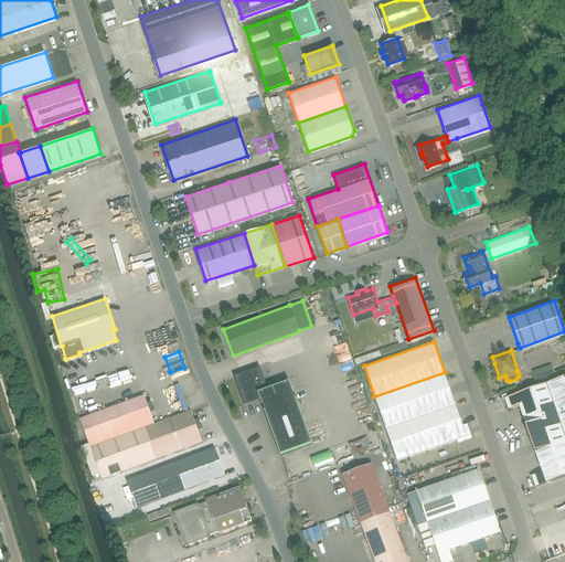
[(259,364),(234,373),(244,403),(259,398),(280,453),(311,442),(289,380),(268,386),(259,364)]
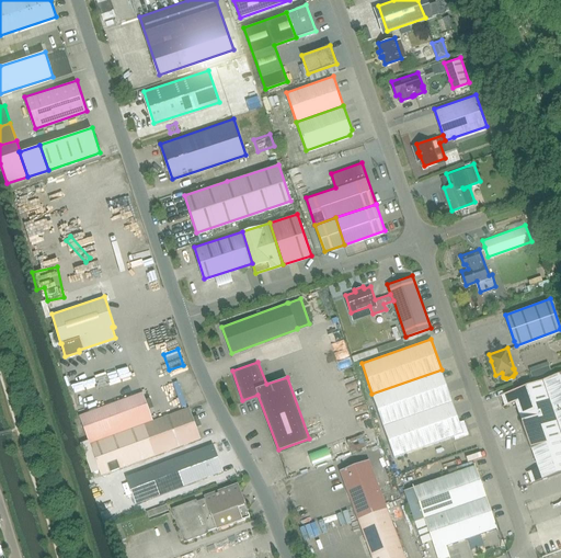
[(382,424),(405,417),(453,400),(442,369),(371,394),(382,424)]
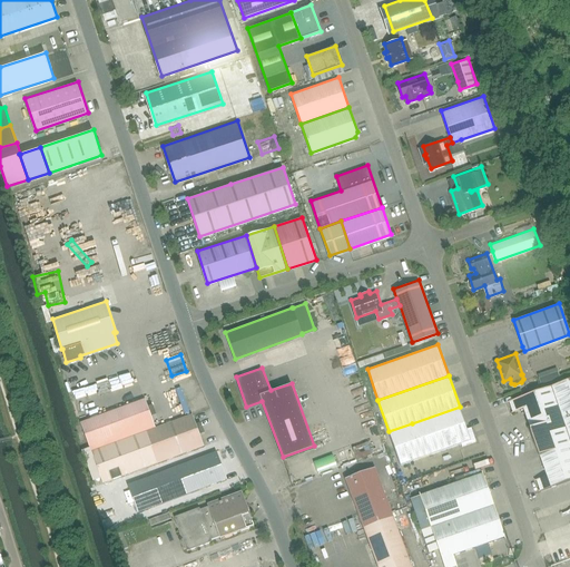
[(562,417),(569,413),(569,378),(509,399),(513,410),(523,407),(530,427),(530,428),(562,417)]
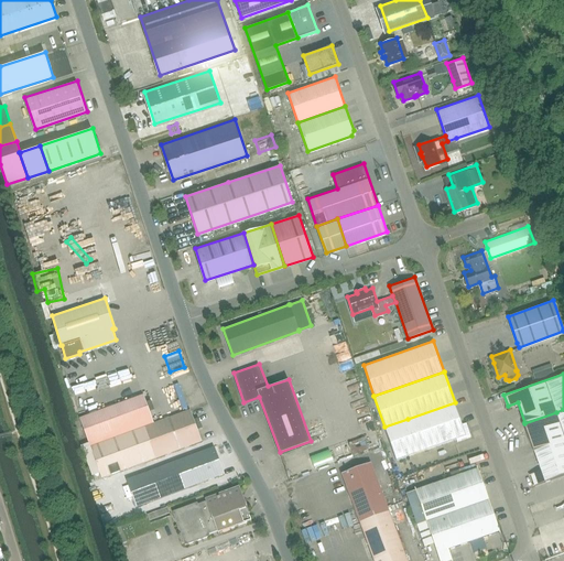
[(190,408),(153,422),(143,394),(79,417),(101,476),(202,440),(198,430),(194,419),(190,408)]
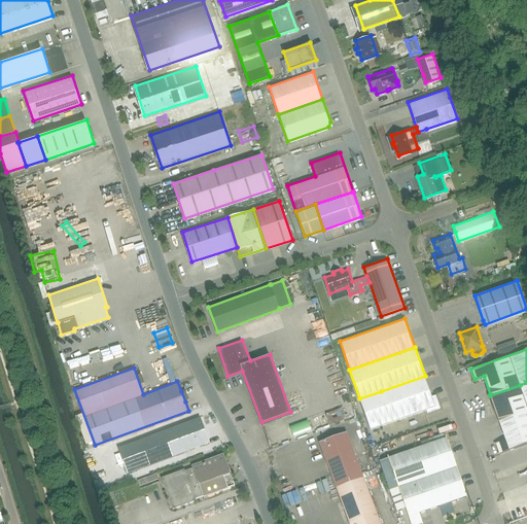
[(381,391),(391,420),(426,408),(427,410),(440,406),(435,392),(431,394),(425,376),(381,391)]
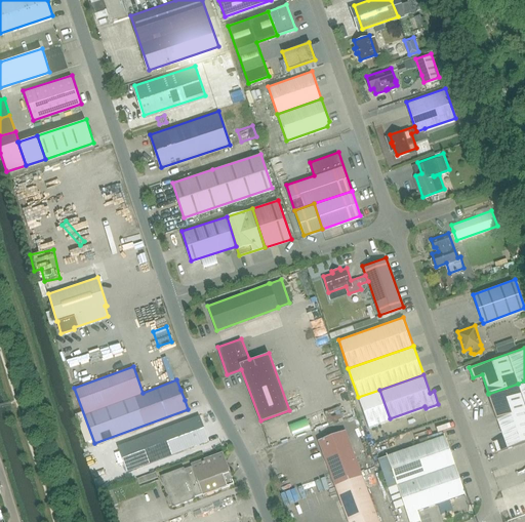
[(524,407),(524,404),(518,384),(488,394),(496,417),(524,407)]
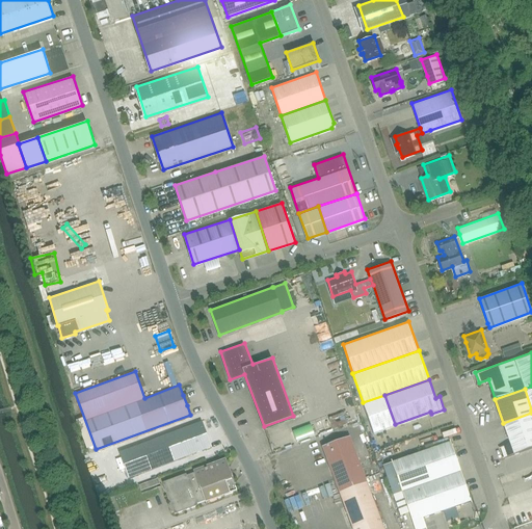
[(373,431),(395,424),(384,395),(363,402),(373,431)]
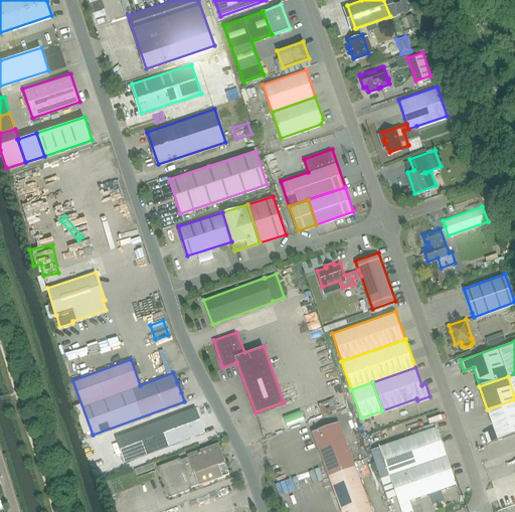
[(514,399),(487,409),(487,410),(488,409),(494,428),(485,431),(488,442),(514,432),(514,399)]
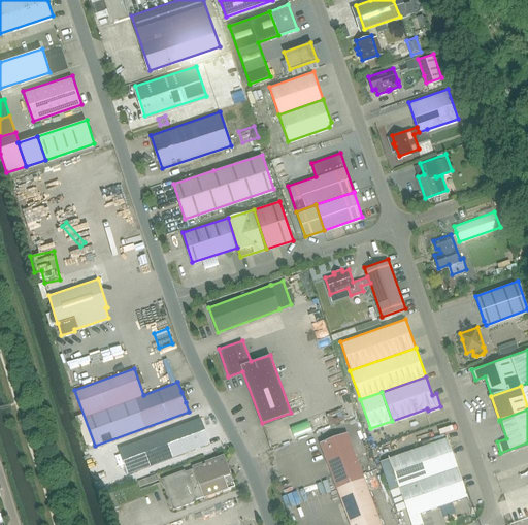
[(186,423),(195,448),(209,443),(200,418),(186,423)]
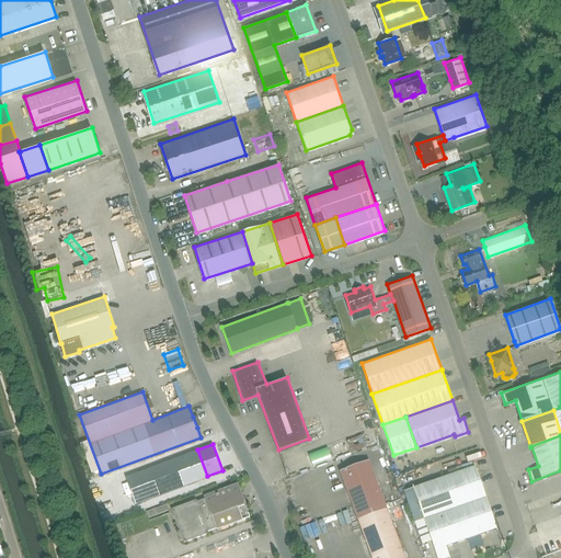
[(377,450),(371,452),(369,444),(365,445),(368,455),(374,454),(375,459),(379,458),(377,450)]
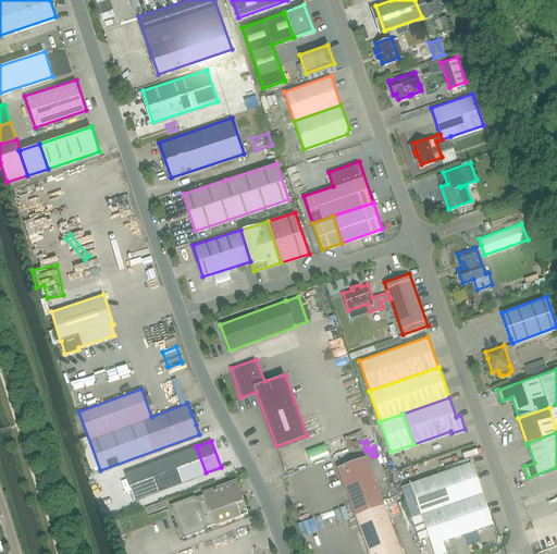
[(170,487),(206,472),(196,446),(160,460),(170,487)]
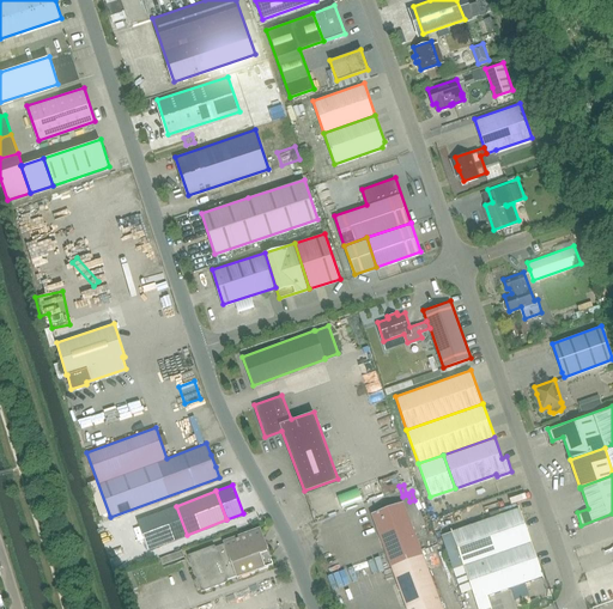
[(393,570),(424,558),(402,500),(371,512),(393,570)]
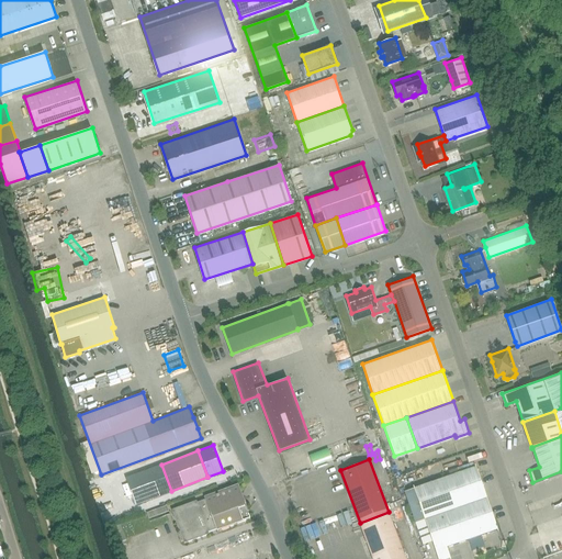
[(171,491),(161,465),(126,478),(136,504),(171,491)]
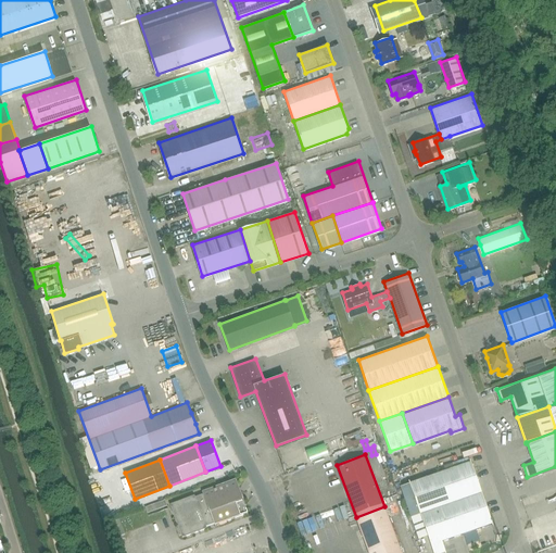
[(445,486),(477,475),(471,460),(440,470),(445,486)]
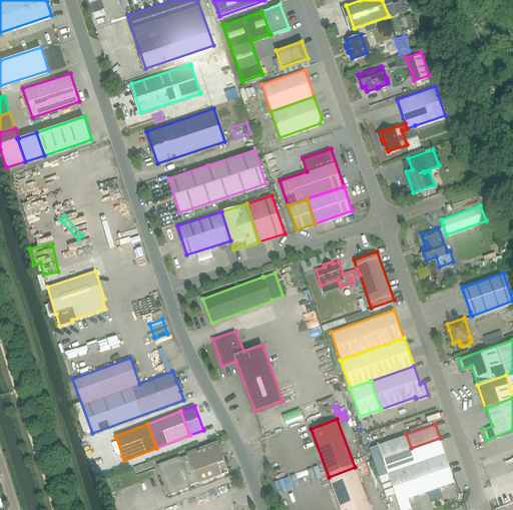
[(367,435),(379,430),(377,425),(365,430),(367,435)]
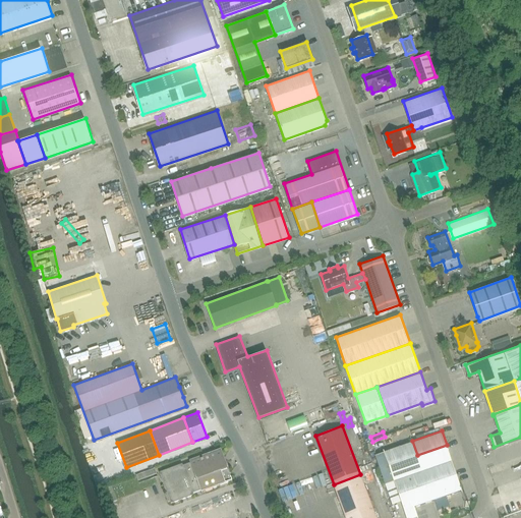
[(408,474),(422,469),(417,455),(412,441),(398,446),(408,474)]
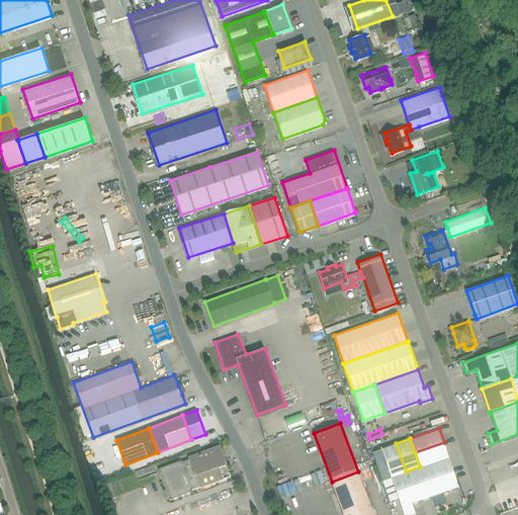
[(449,457),(444,442),(415,452),(420,466),(449,457)]
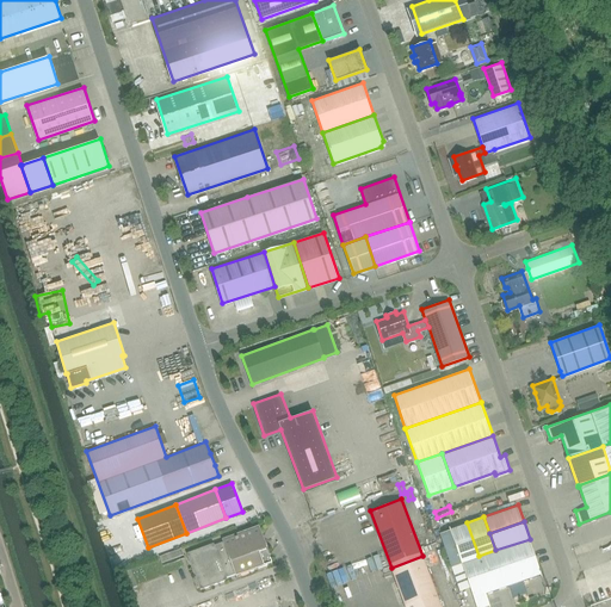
[(479,556),(467,522),(450,528),(462,562),(479,556)]
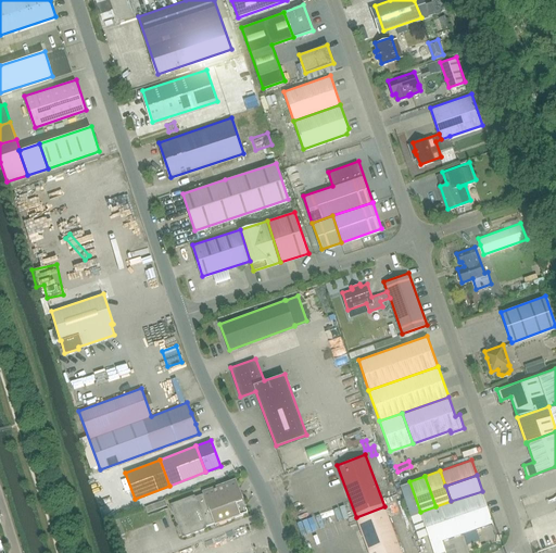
[(202,490),(203,492),(196,495),(194,493),(169,503),(182,536),(207,527),(206,525),(214,522),(215,523),(248,511),(236,478),(202,490)]
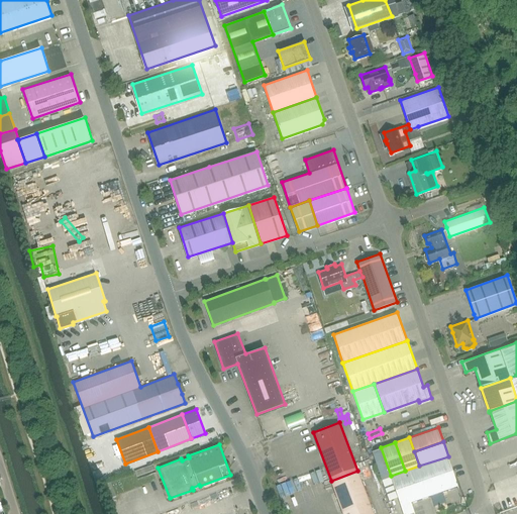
[(455,479),(448,456),(419,466),(429,495),(457,485),(456,482),(457,480),(455,479)]
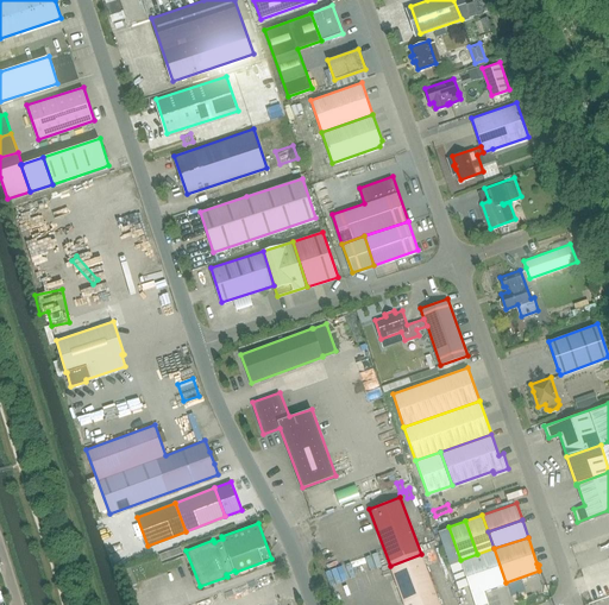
[(460,560),(451,563),(458,587),(469,584),(476,604),(488,602),(484,590),(506,583),(494,548),(477,554),(460,560)]
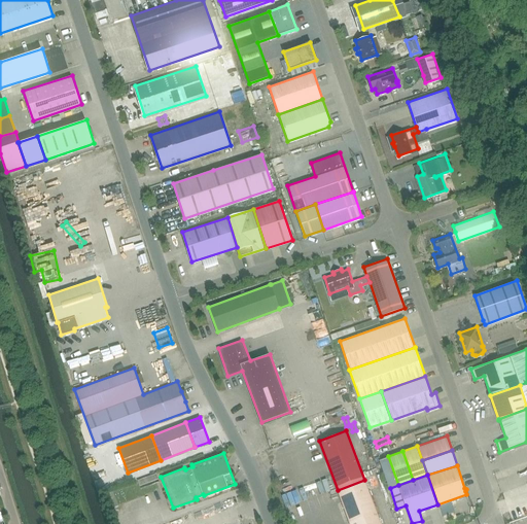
[(381,523),(364,480),(338,490),(350,523),(381,523)]
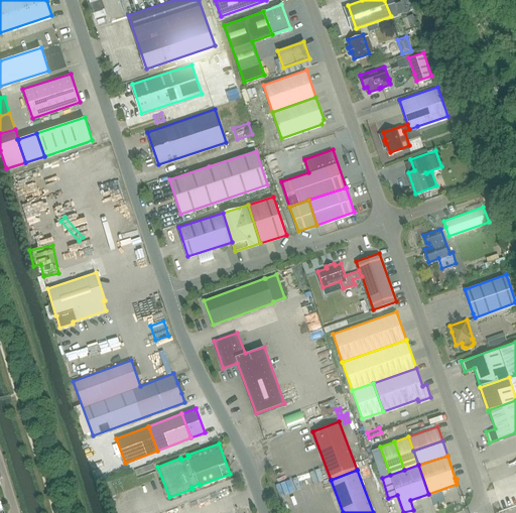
[(286,489),(292,504),(297,502),(291,487),(286,489)]
